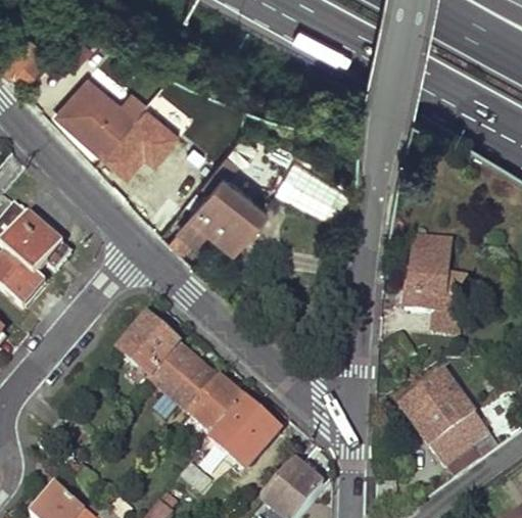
[(20,20),(0,44),(0,57),(8,65),(13,58),(28,69),(50,42),(38,32),(42,28),(34,21),(31,29),(20,20)]
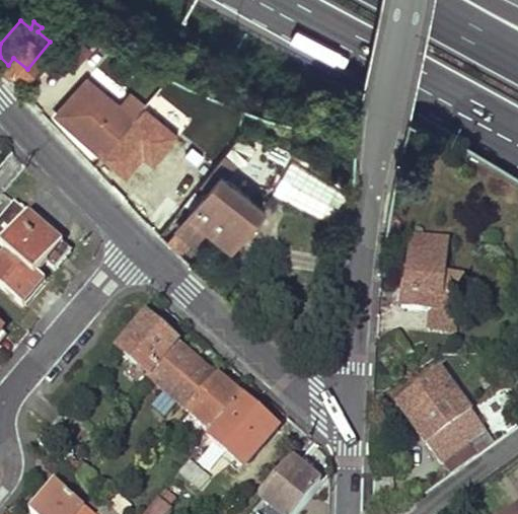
[(73,33),(59,51),(72,63),(86,45),(73,33)]
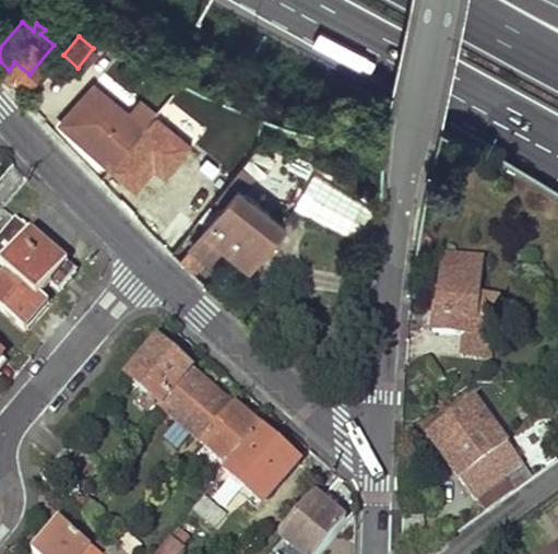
[(14,62),(9,70),(23,82),(30,74),(14,62)]
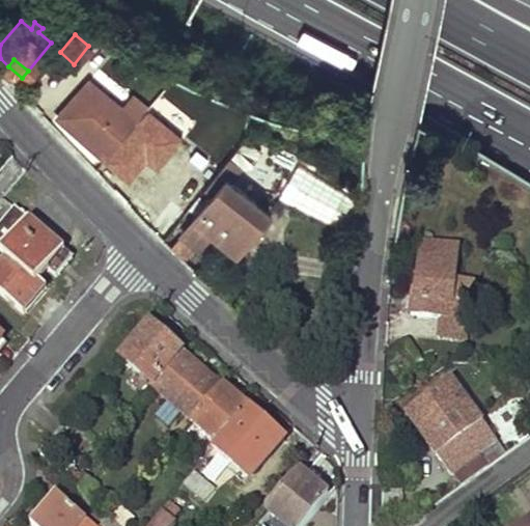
[(71,91),(54,112),(67,122),(65,127),(104,156),(121,134),(139,112),(119,98),(104,116),(71,91)]
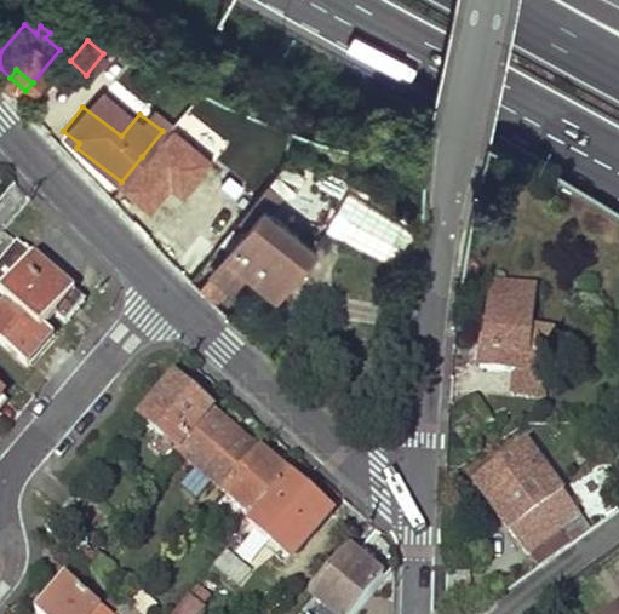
[(267,178),(238,216),(245,221),(210,265),(231,282),(245,263),(274,286),(313,236),(267,201),(279,187),(267,178)]
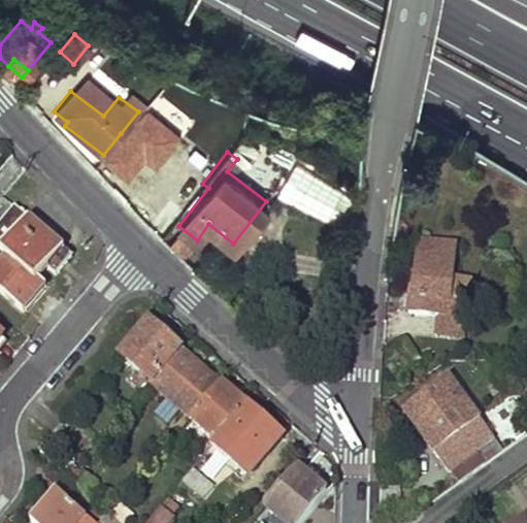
[(299,156),(276,185),(328,224),(351,196),(299,156)]
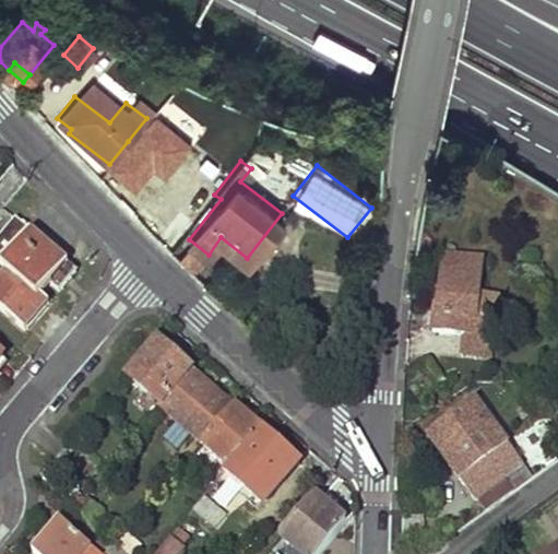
[(18,215),(0,235),(0,305),(24,327),(48,297),(42,292),(51,280),(59,286),(75,266),(18,215)]
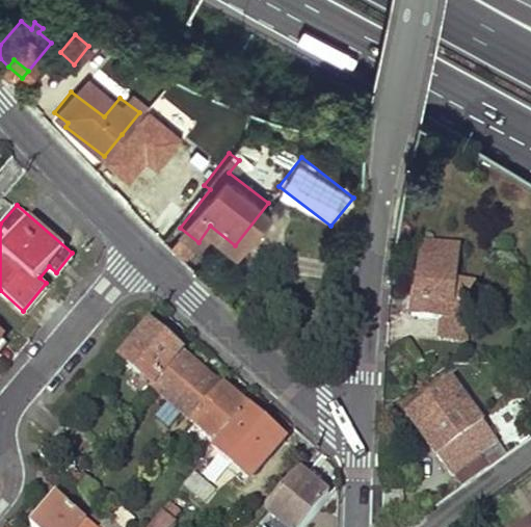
[(417,275),(414,309),(466,315),(469,312),(473,278),(456,277),(460,242),(423,238),(420,275),(417,275)]
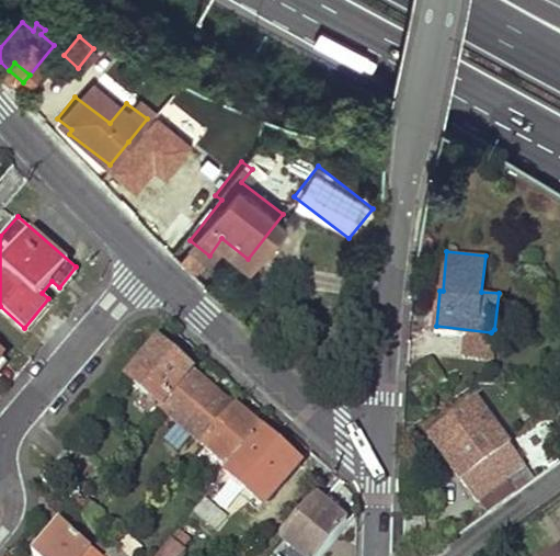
[(159,341),(128,376),(159,403),(190,367),(174,354),(159,341)]
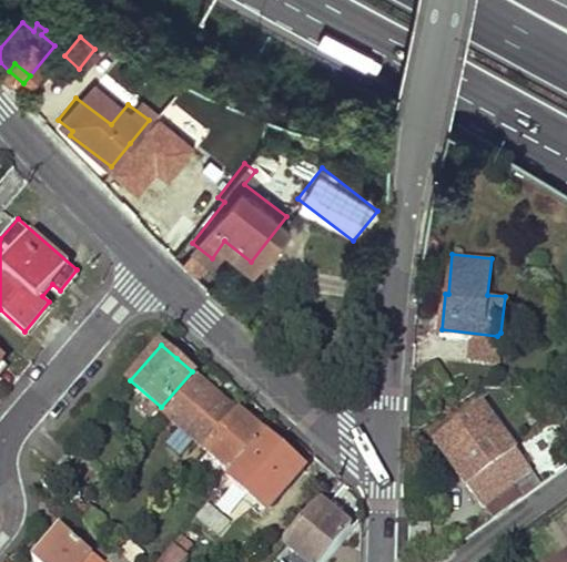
[(160,409),(204,448),(238,409),(216,389),(198,371),(194,369),(192,371),(161,407),(160,409)]
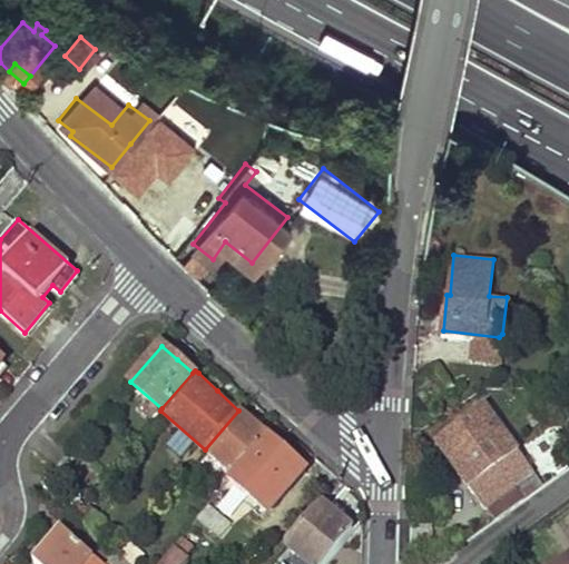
[(540,481),(482,398),(431,435),(478,503),(480,502),(491,517),(540,481)]
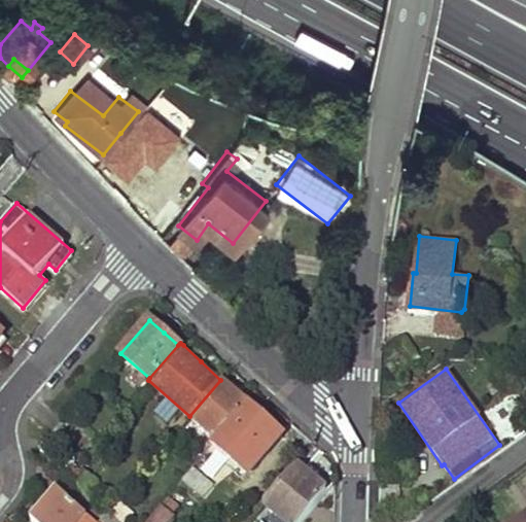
[(220,380),(189,416),(213,436),(244,399),(234,390),(220,380)]
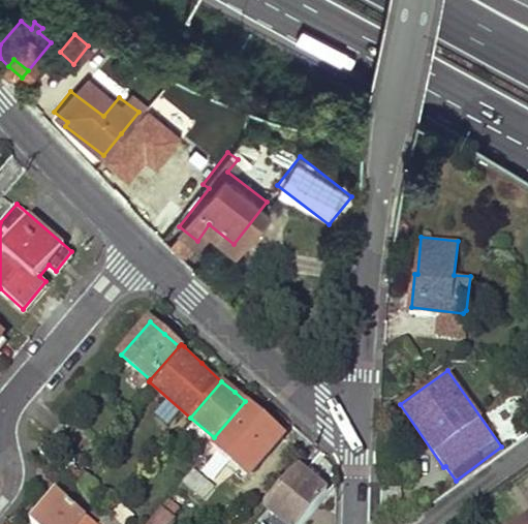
[(277,428),(245,401),(214,437),(212,439),(249,472),(283,433),(277,428)]
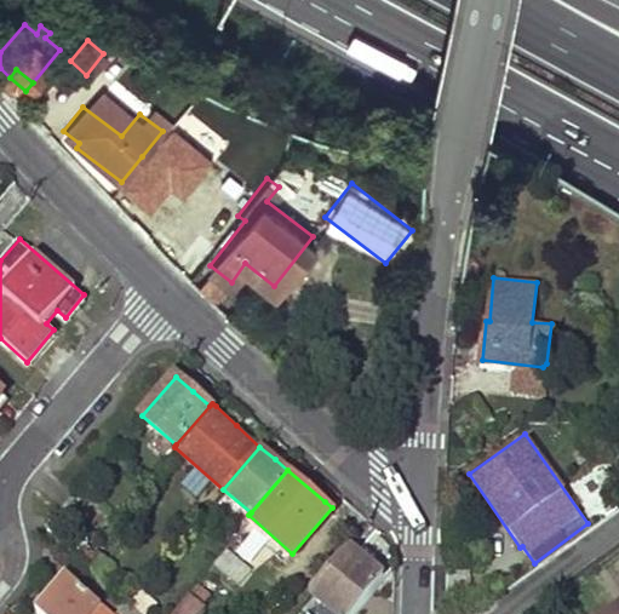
[(82,541),(74,550),(79,554),(86,545),(82,541)]
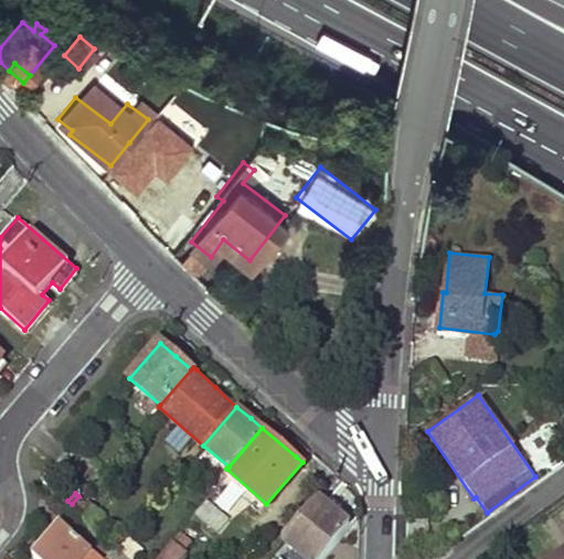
[(205,495),(195,506),(217,526),(229,514),(205,495)]
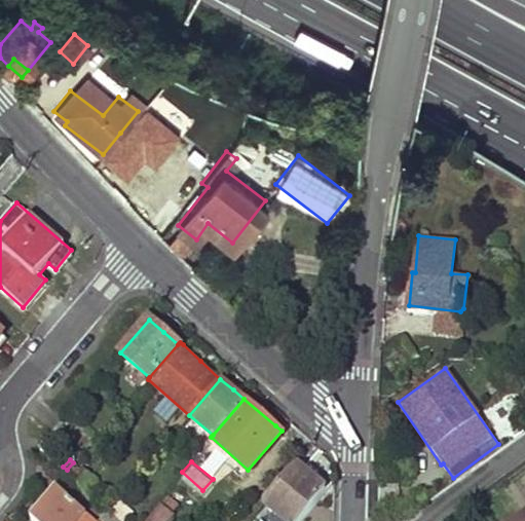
[(297,462),(263,500),(287,520),(297,520),(326,487),(297,462)]
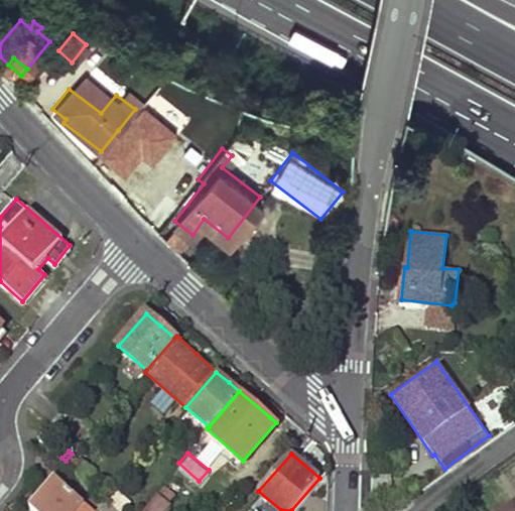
[(84,501),(56,477),(40,495),(48,503),(41,510),(89,510),(81,504),(84,501)]
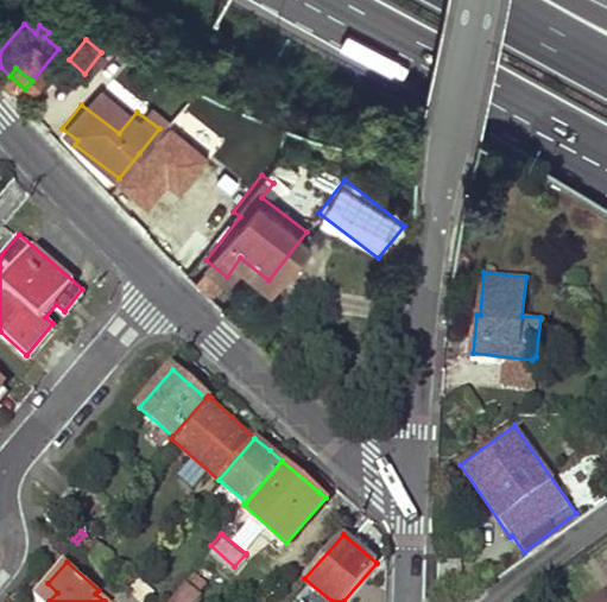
[(202,577),(194,569),(166,600),(169,601),(188,601),(200,590),(195,587),(202,577)]
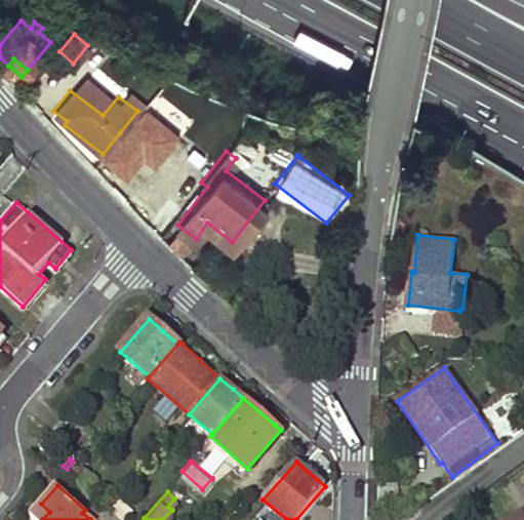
[(109,508),(121,519),(131,507),(120,495),(109,508)]
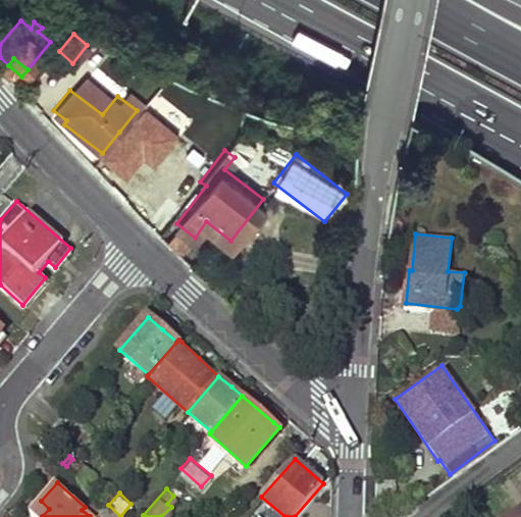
[(41,501),(34,510),(42,516),(49,509),(41,501)]
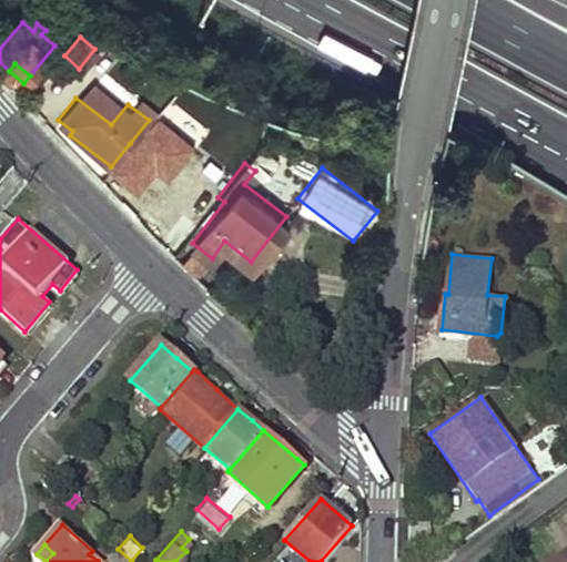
[(115,547),(103,561),(104,561),(132,561),(131,561),(118,549),(115,547)]
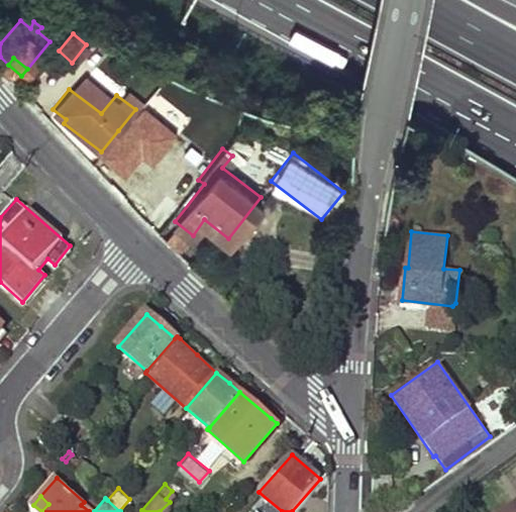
[(515,511),(515,499),(498,511),(515,511)]
